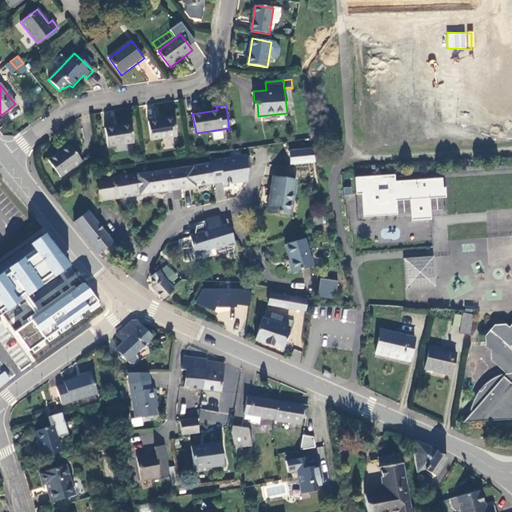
[(106,125),(115,124),(113,112),(104,113),(106,125)]
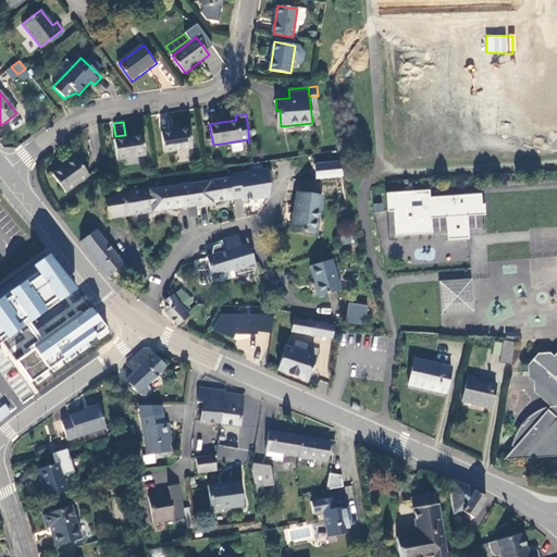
[(193,148),(189,128),(161,133),(164,153),(193,148)]
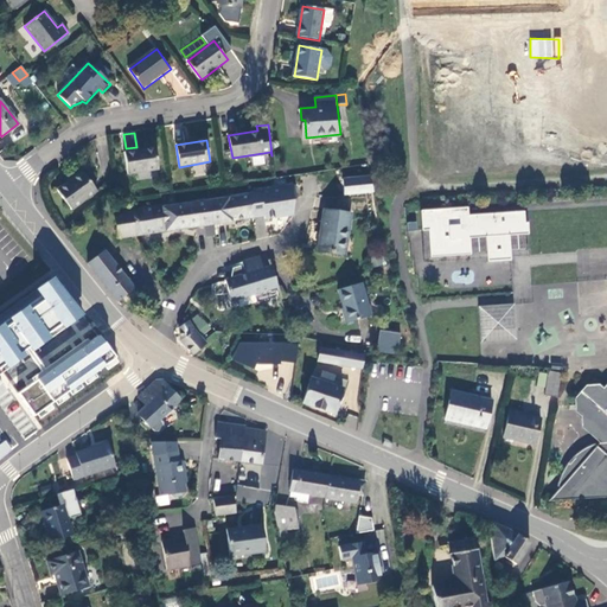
[(159,170),(154,148),(125,153),(129,174),(159,170)]
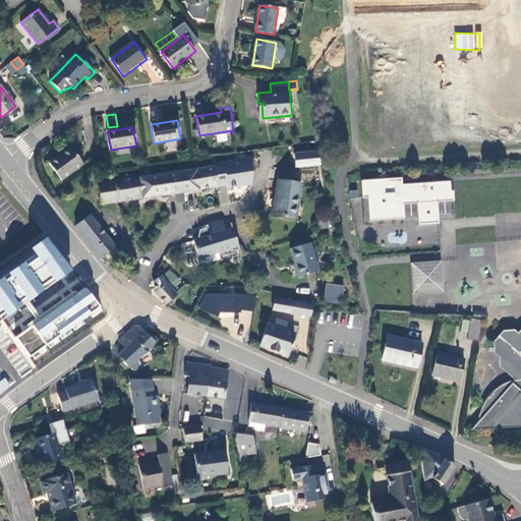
[(82,165),(70,148),(49,163),(62,181),(82,165)]
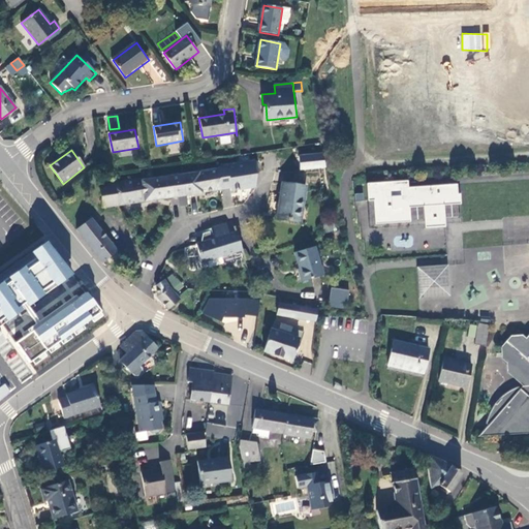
[(299,154),(300,169),(325,168),(324,153),(299,154)]
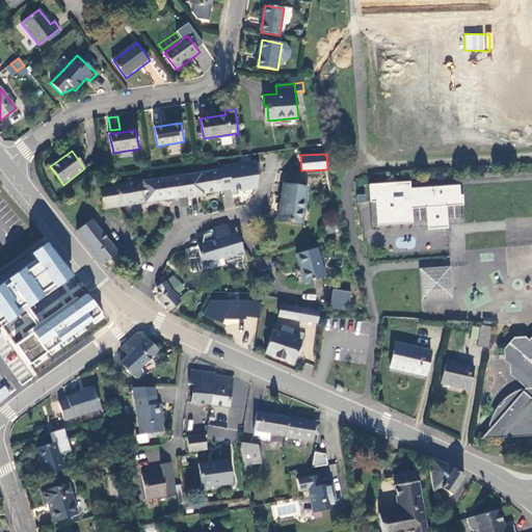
[(251,163),(243,165),(245,175),(253,173),(251,163)]
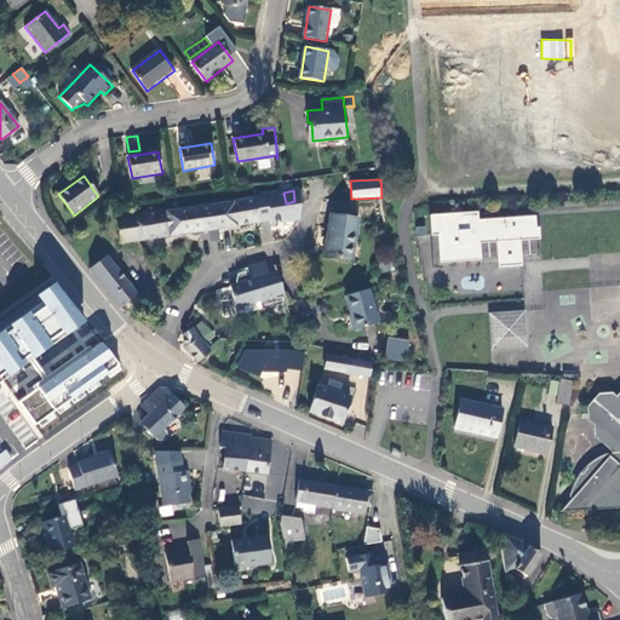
[(283,193),(256,196),(257,207),(286,204),(283,193)]
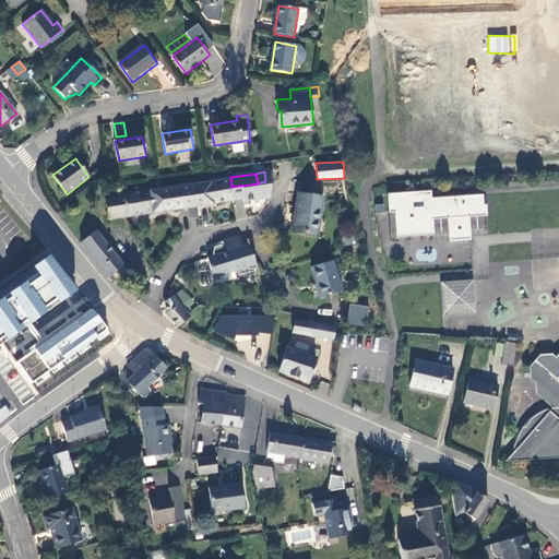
[(198,205),(234,199),(232,187),(230,177),(194,183),(198,205)]
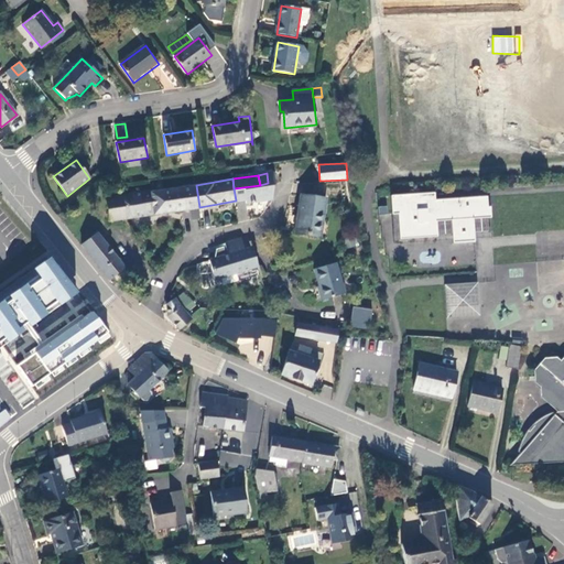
[(199,207),(196,185),(155,192),(153,191),(158,214),(190,208),(199,207)]
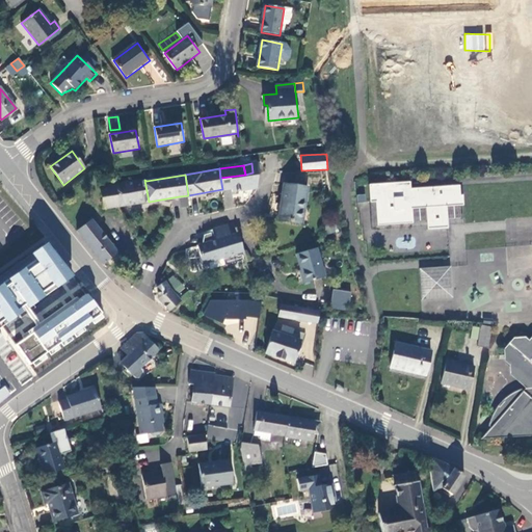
[(220,178),(222,189),(246,186),(245,175),(220,178)]
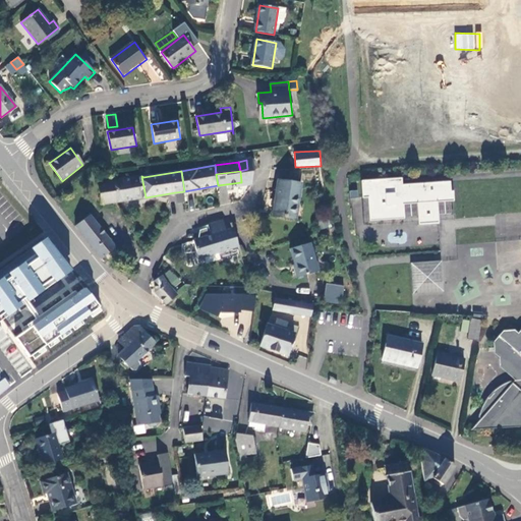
[(114,180),(118,201),(146,197),(141,176),(114,180)]
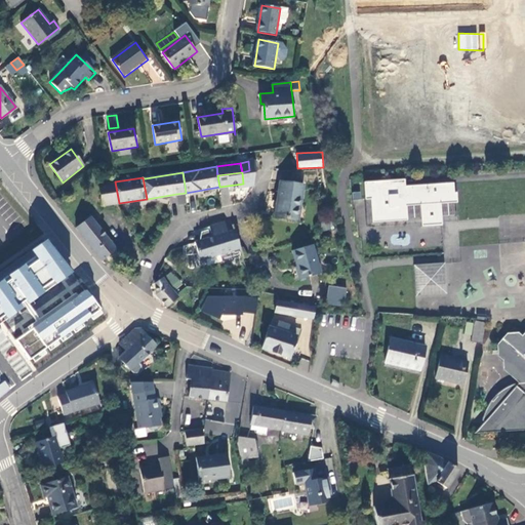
[(404,178),(363,183),(367,225),(420,220),(420,227),(442,225),(441,219),(458,217),(456,193),(454,193),(453,183),(405,187),(404,178)]
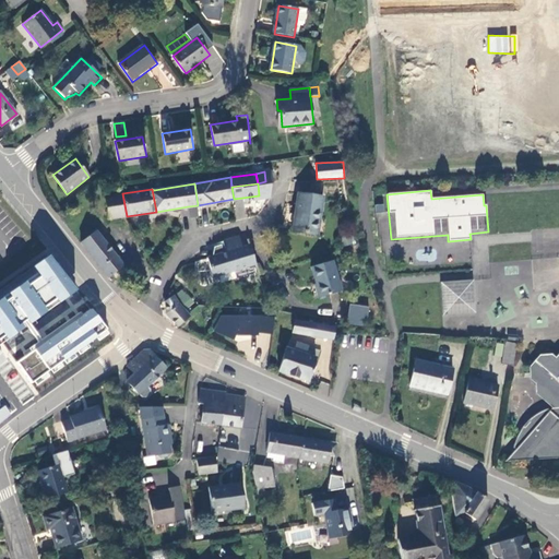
[(109,218),(127,216),(122,193),(106,195),(109,218)]
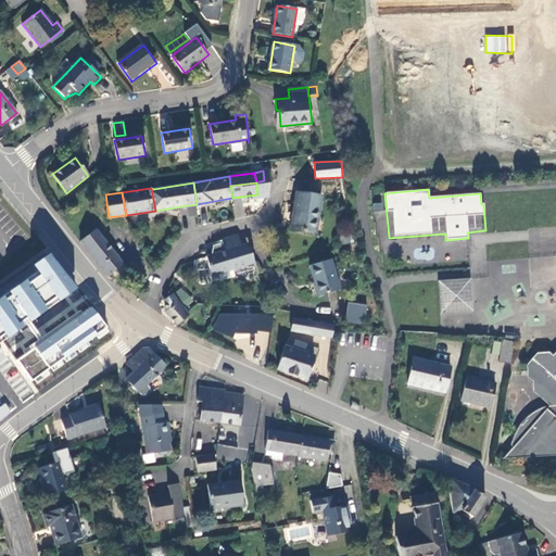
[(319,216),(323,197),(298,192),(292,229),(314,232),(317,216),(319,216)]
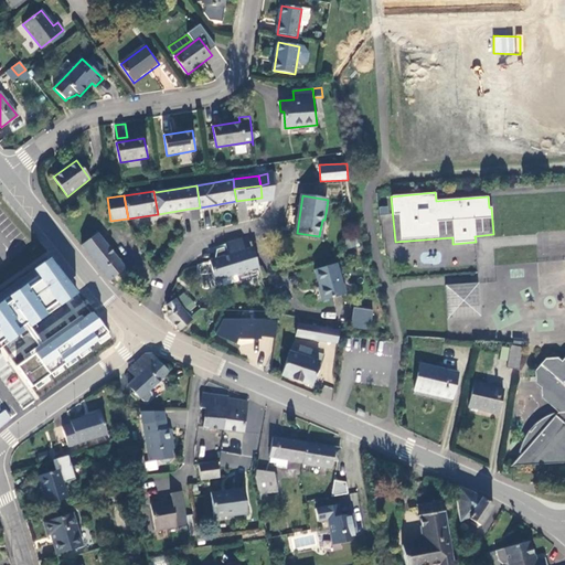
[(388,205),(379,206),(380,214),(390,213),(388,205)]
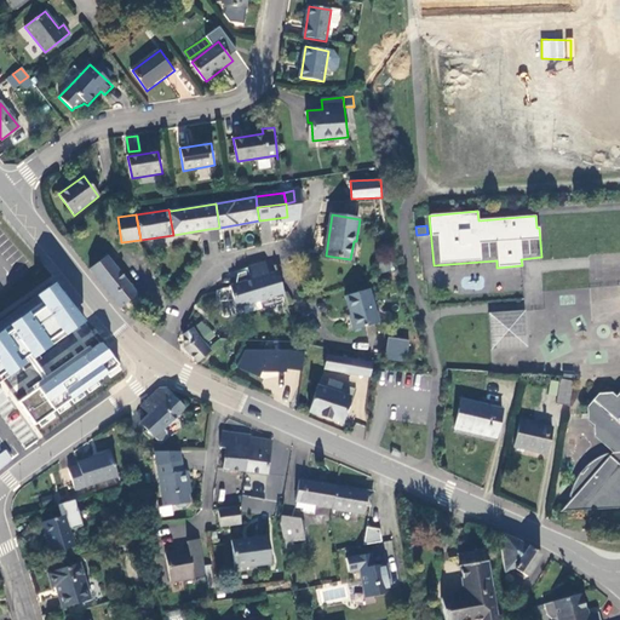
[(211,240),(220,239),(219,228),(208,229),(211,240)]
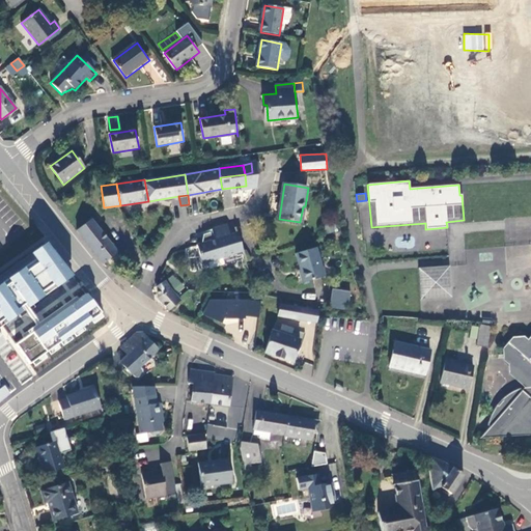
[(78,229),(104,261),(118,250),(92,218),(78,229)]
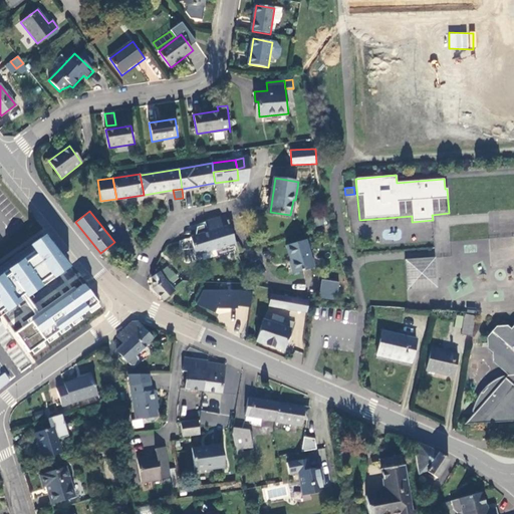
[(222,217),(207,221),(207,224),(210,231),(197,235),(192,237),(197,254),(236,242),(230,221),(227,222),(228,226),(225,226),(222,217)]
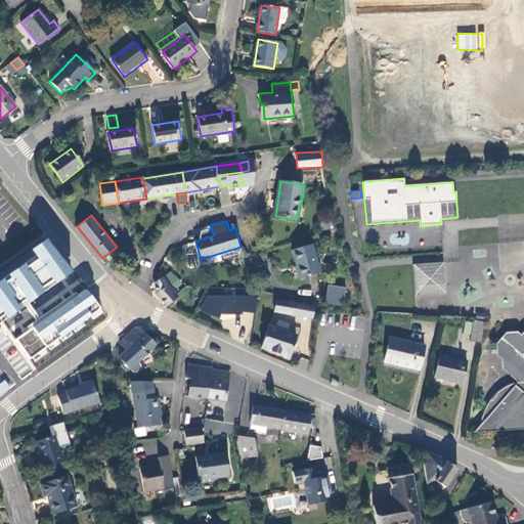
[(201,239),(214,235),(211,228),(203,231),(201,239)]
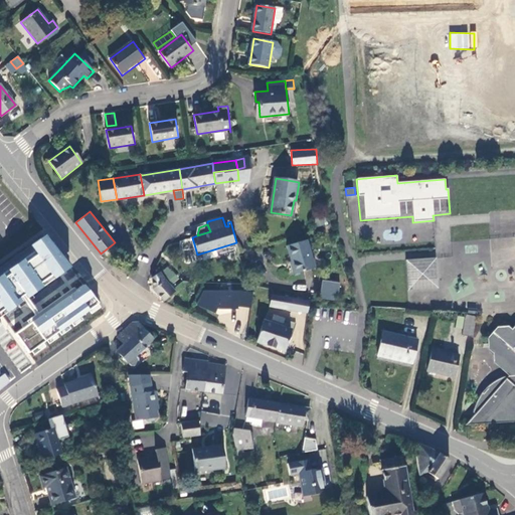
[(0,317),(69,267),(48,236),(0,269),(0,317)]
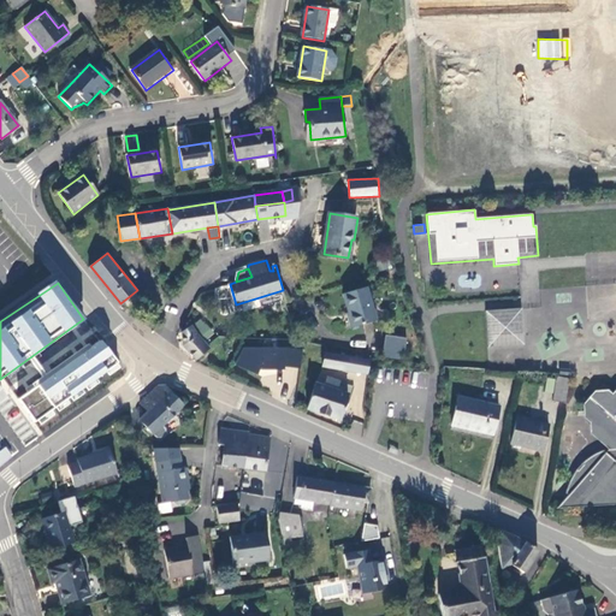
[(343,291),(354,325),(378,318),(367,284),(343,291)]
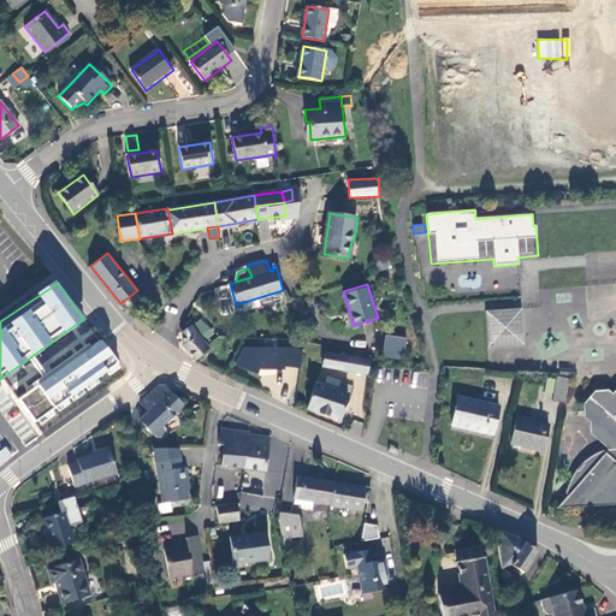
[(522,308),(485,311),(487,349),(525,347),(522,308)]
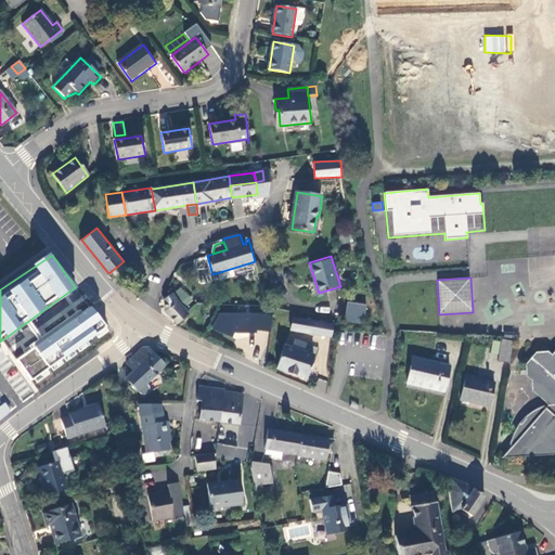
[(165,310),(177,322),(189,313),(179,302),(172,293),(165,298),(165,310)]
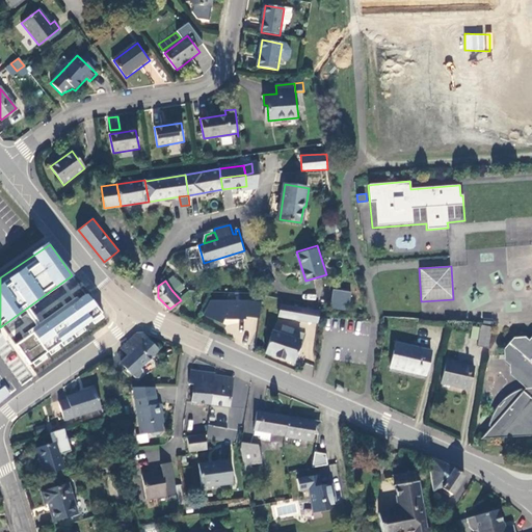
[(180,283),(174,288),(180,295),(186,291),(180,283)]
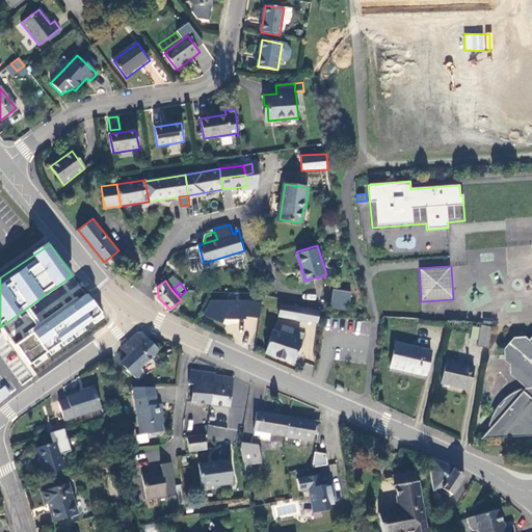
[(352,289),(335,287),(333,298),(351,300),(352,289)]
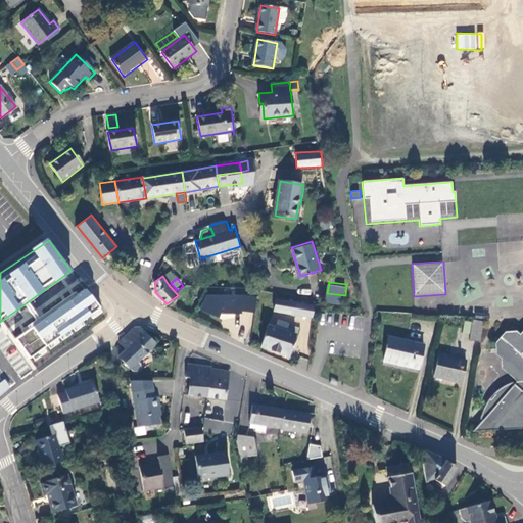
[(15,338),(30,359),(100,307),(86,288),(15,338)]
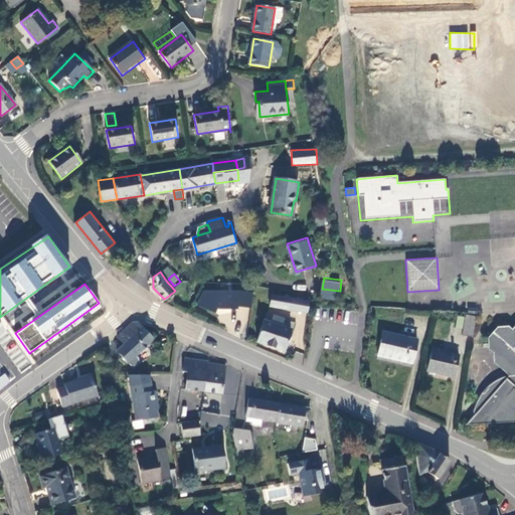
[(252,300),(252,291),(204,290),(202,289),(197,302),(197,307),(220,315),(220,327),(223,318),(227,319),(227,329),(230,320),(236,323),(236,330),(243,330),(248,317),(248,311),(252,300)]
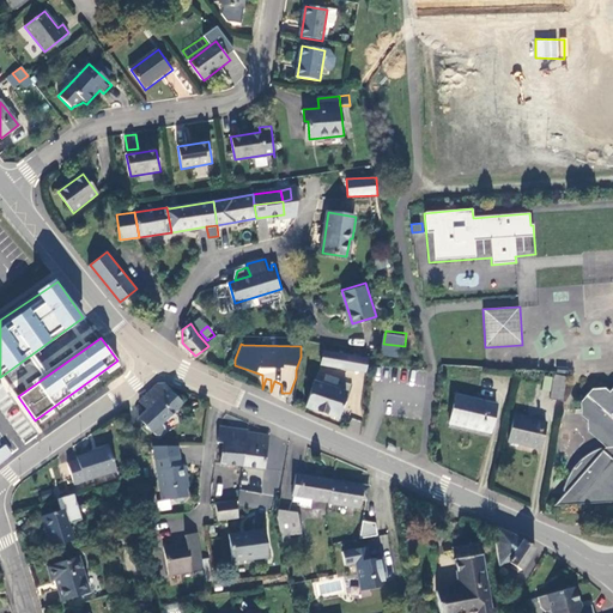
[(349,354),(323,351),(321,364),(346,368),(349,354)]
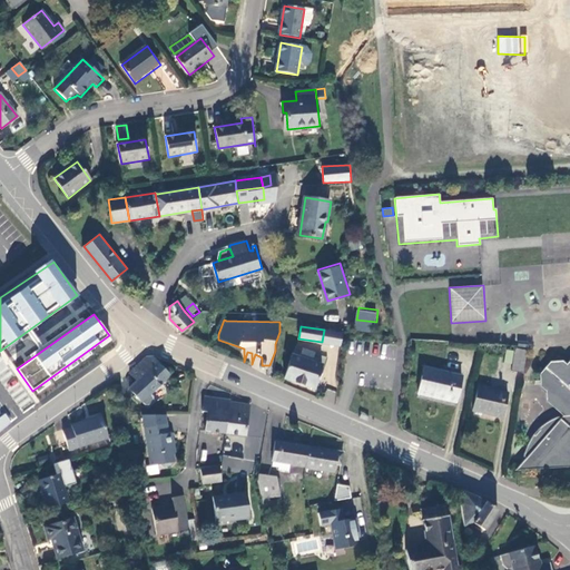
[(507,349),(504,361),(512,362),(513,350),(507,349)]
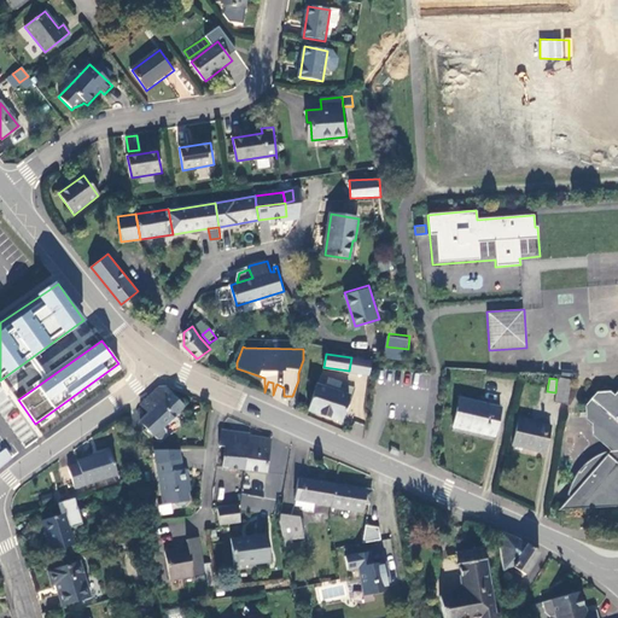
[(567,407),(572,382),(559,379),(554,404),(567,407)]
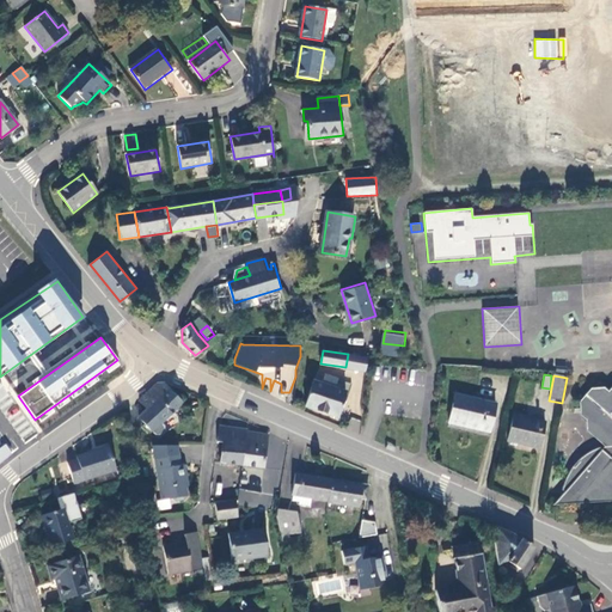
[(314,380),(306,405),(352,421),(354,414),(340,409),(346,391),(314,380)]
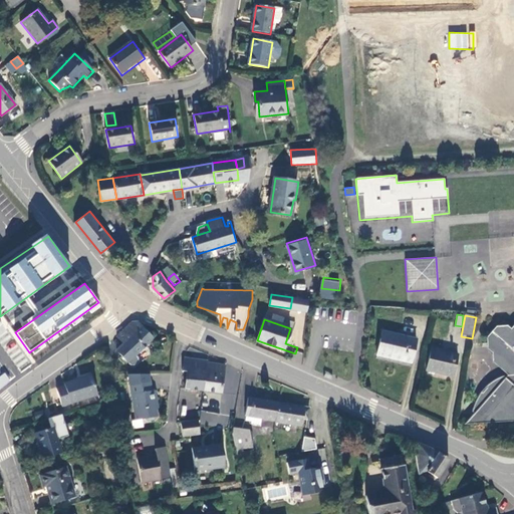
[(132,322),(116,335),(123,342),(115,349),(126,361),(153,338),(139,322),(138,321),(136,321),(134,321),(132,322)]
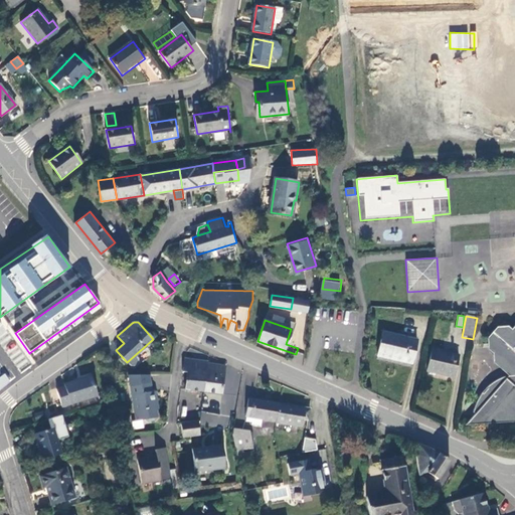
[(477,416),(467,427),(514,423),(514,330),(513,332),(509,329),(499,330),(491,339),(491,342),(485,342),(485,348),(492,347),(492,350),(496,354),(496,362),(511,375),(507,379),(505,377),(500,380),(493,384),(488,389),(489,391),(485,394),(484,392),(482,395),(479,402),(478,404),(476,409),(475,414),(477,416)]
